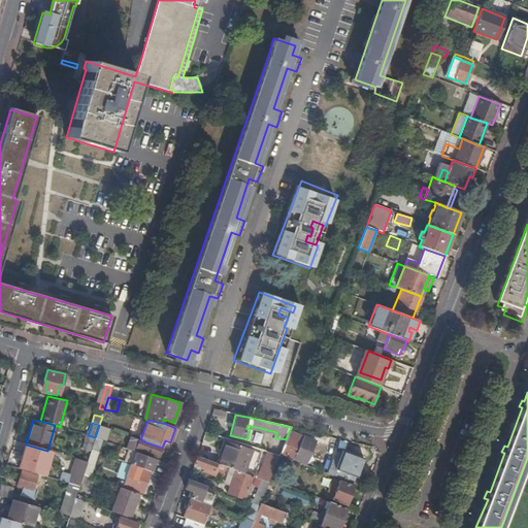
[(99,425),(95,437),(100,439),(102,432),(104,427),(99,425)]
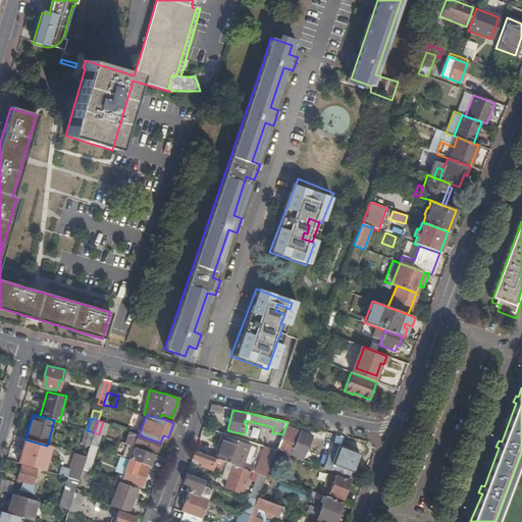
[(244,423),(247,424),(272,430),(273,427),(245,420),(244,423)]
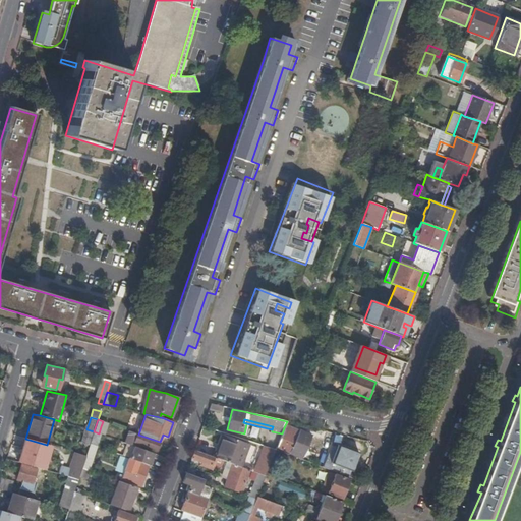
[(120,427),(103,421),(101,426),(118,432),(120,427)]
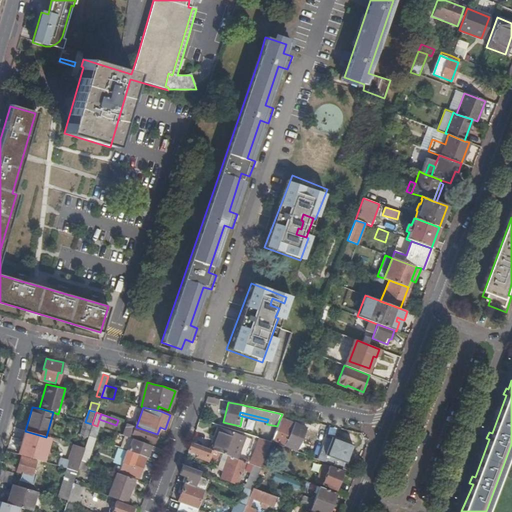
[(306,428),(280,418),(277,426),(272,439),(298,450),(306,428)]
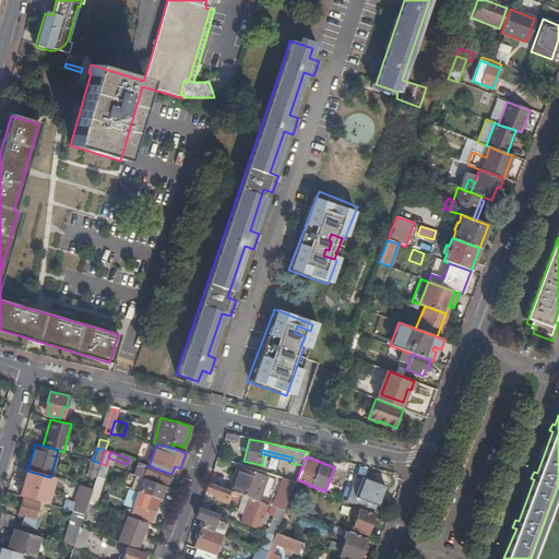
[(86,475),(96,477),(96,476),(100,463),(93,461),(92,460),(86,475)]
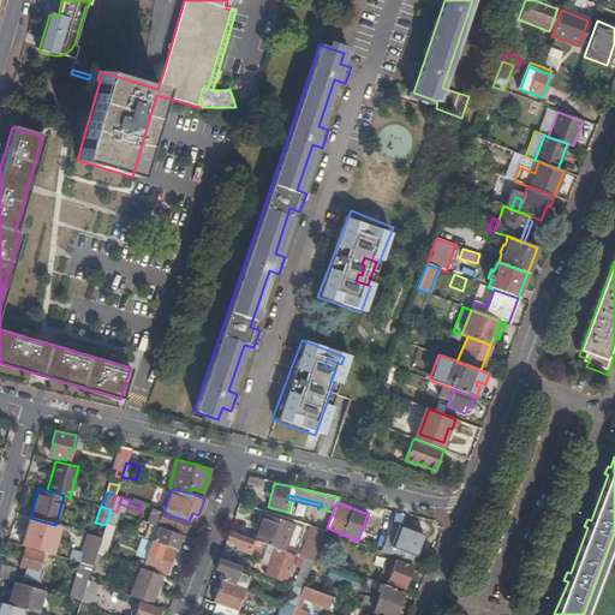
[(162,512),(153,508),(148,523),(150,524),(161,527),(162,523),(159,521),(162,512)]
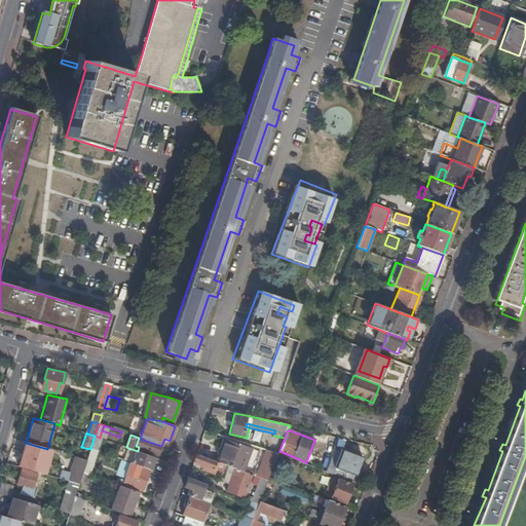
[(95,436),(90,448),(98,450),(102,438),(100,438),(95,436)]
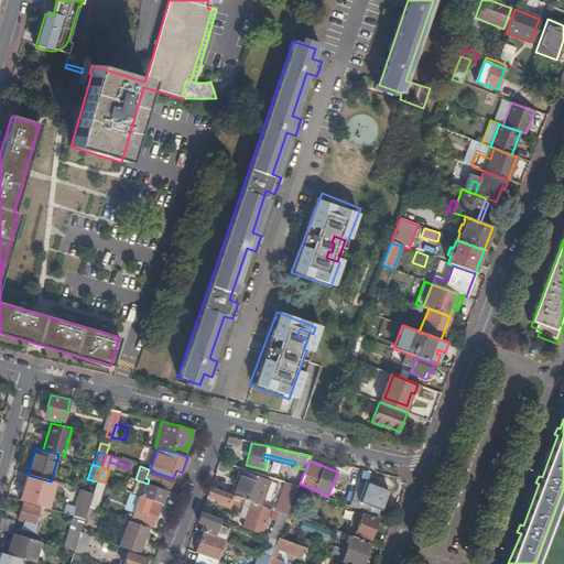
[(150,470),(149,469),(145,478),(149,479),(170,487),(173,478),(150,470)]
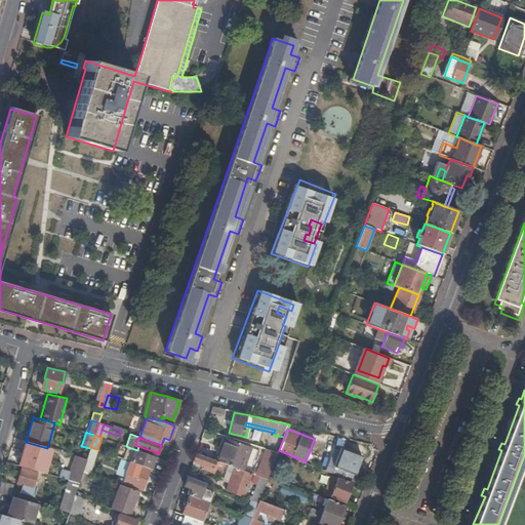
[(226,439),(216,460),(220,461),(228,440),(226,439)]
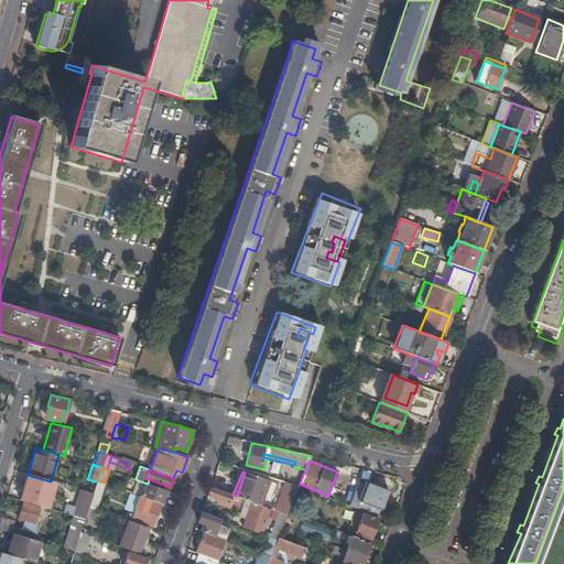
[(237,496),(242,498),(252,502),(260,505),(269,483),(245,473),(237,496)]
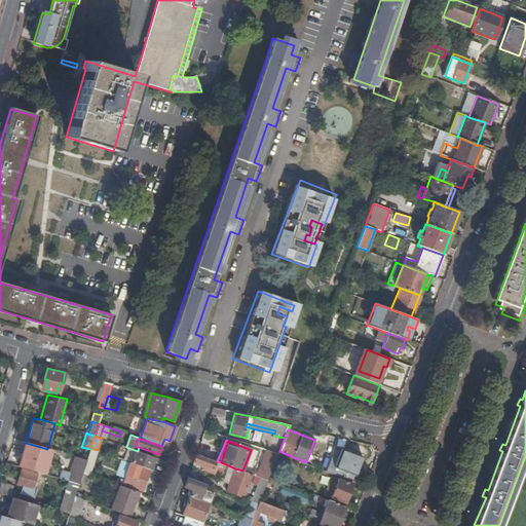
[(86,460),(82,473),(89,475),(94,461),(98,450),(90,448),(90,449),(86,460)]
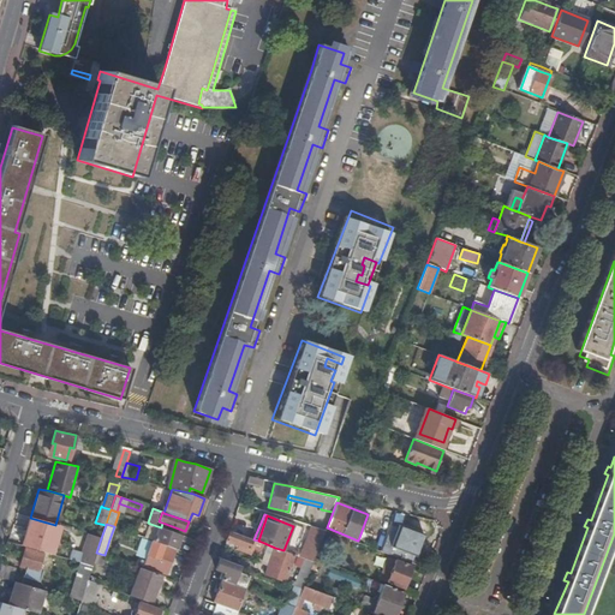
[(180,535),(161,527),(150,524),(145,537),(175,548),(180,535)]
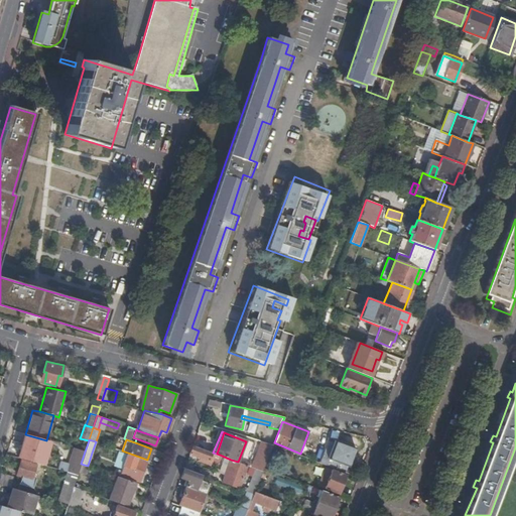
[(353,455),(355,449),(335,441),(334,442),(327,440),(318,462),(346,473),(351,461),(353,455)]
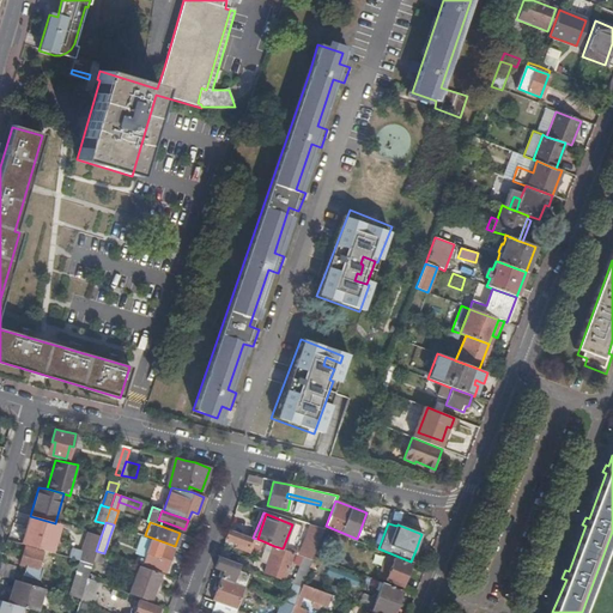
[(44,545),(47,538),(50,527),(42,525),(36,542),(44,545)]
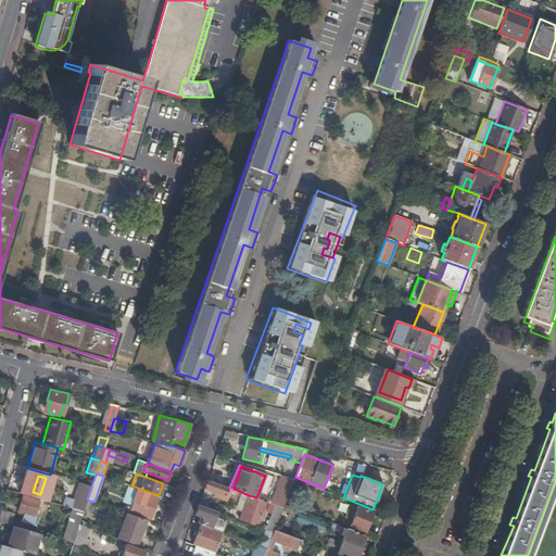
[(267,477),(265,476),(256,497),(258,498),(267,477)]
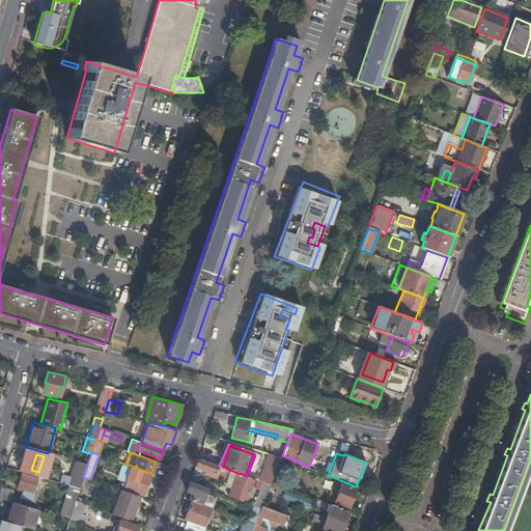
[(279,462),(269,457),(259,480),(263,482),(270,484),(272,481),(279,462)]
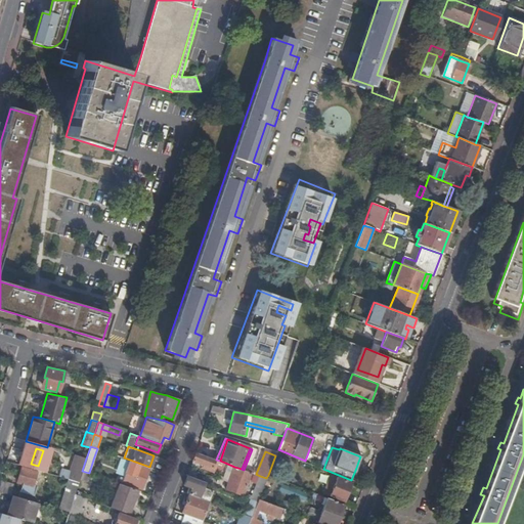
[(195,452),(192,461),(203,464),(207,466),(206,469),(221,475),(225,463),(220,461),(216,460),(195,452)]
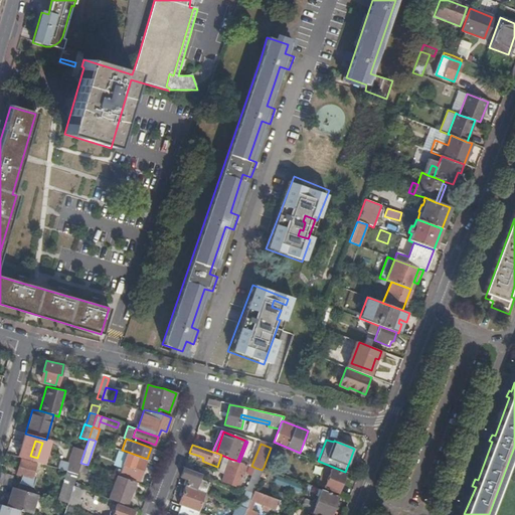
[(22,452),(8,448),(6,454),(20,459),(22,452)]
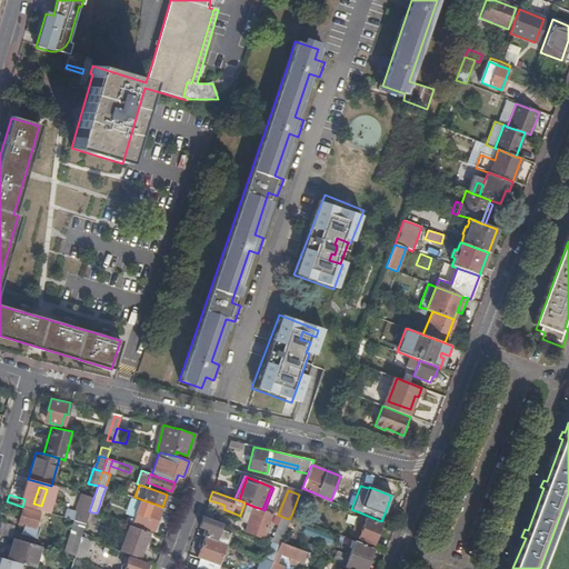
[(51,501),(43,499),(41,506),(40,510),(48,512),(51,501)]
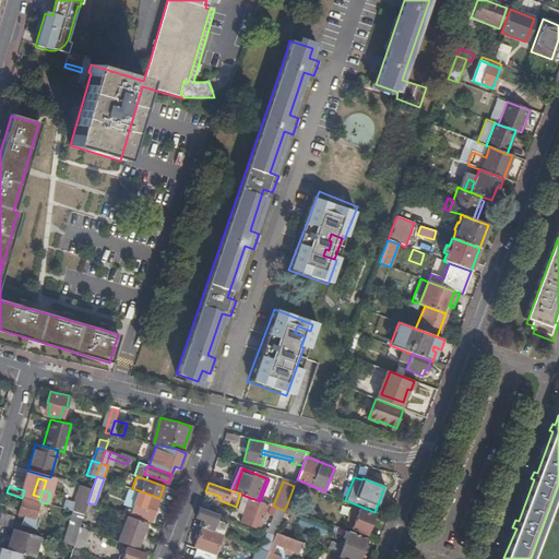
[(151,523),(158,499),(151,497),(151,496),(139,491),(131,511),(130,514),(130,515),(151,523)]
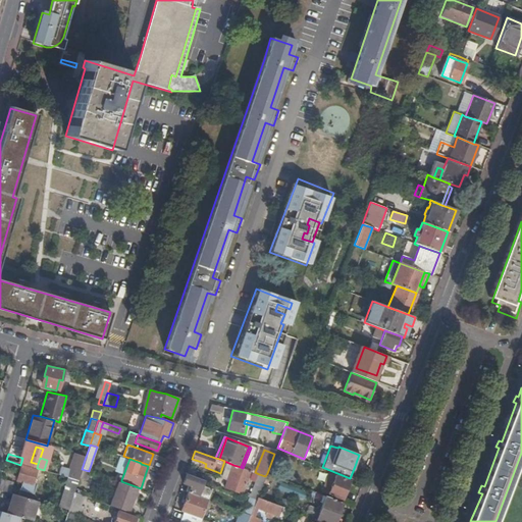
[(243,468),(241,467),(233,465),(231,472),(228,479),(225,487),(242,493),(251,471),(243,468)]
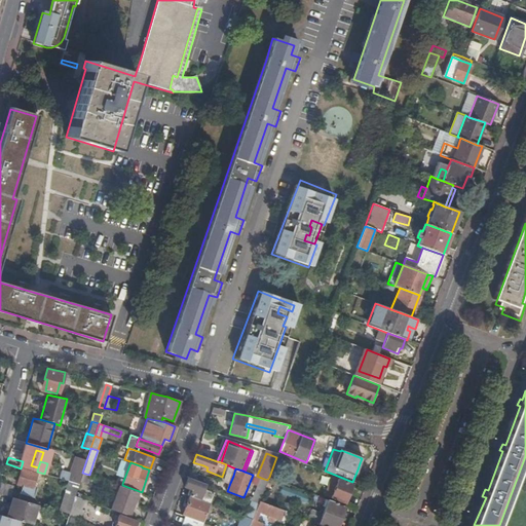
[(37,474),(22,470),(17,485),(23,487),(21,494),(34,498),(37,489),(32,488),(37,474)]
